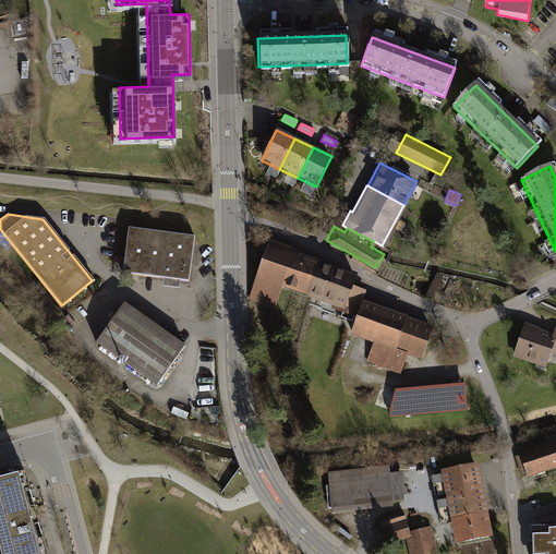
[(186,279),(191,236),(127,229),(121,272),(186,279)]
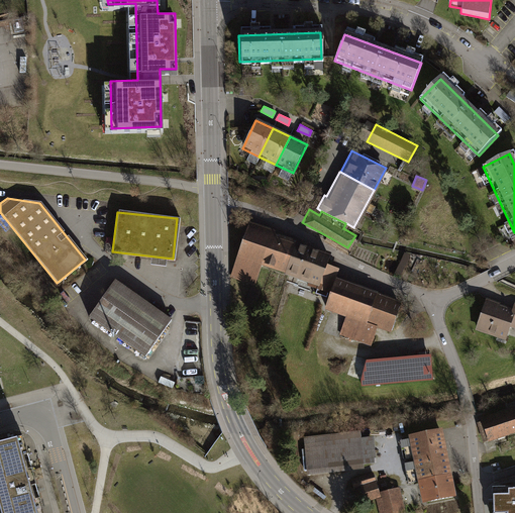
[(275,230),(248,221),(229,277),(253,285),(260,266),(285,275),(295,241),(274,233),(275,230)]
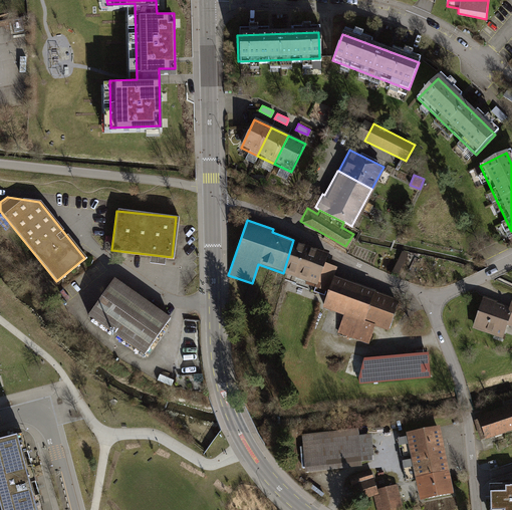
[(328,251),(293,240),(283,273),(317,284),(316,288),(328,292),(336,267),(324,263),(328,251)]
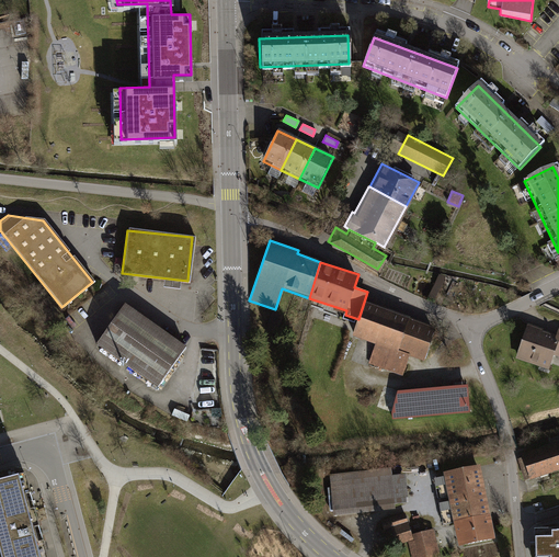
[(437,270),(425,295),(433,298),(444,273),(437,270)]
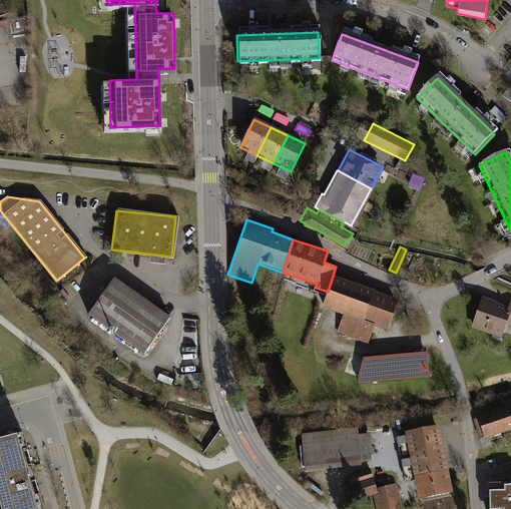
[(167,315),(113,279),(87,317),(141,354),(167,315)]
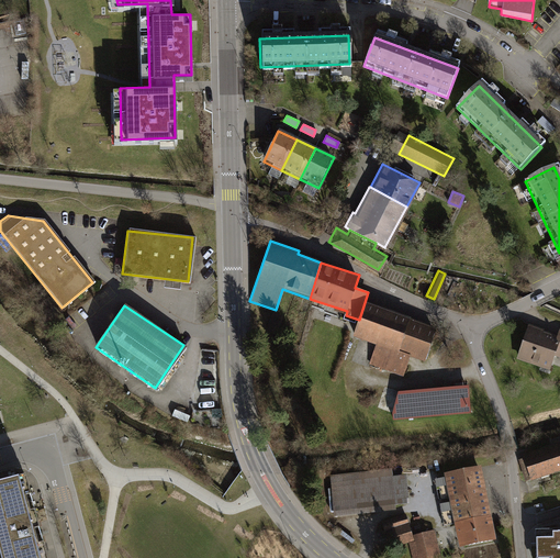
[(265,333),(273,335),(280,314),(272,311),(265,333)]
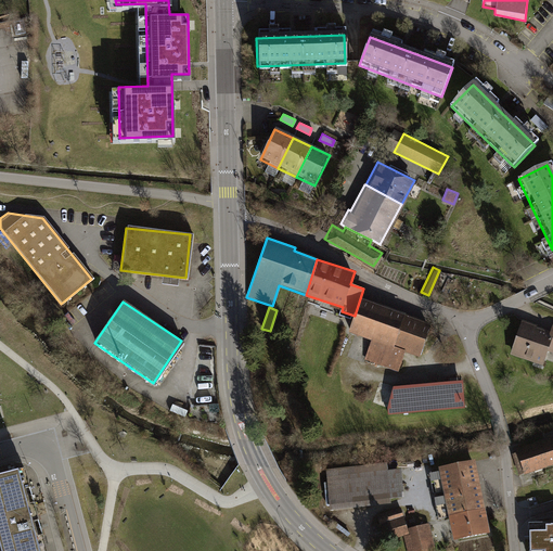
[(550,329),(521,319),(509,355),(543,366),(547,354),(552,355),(552,323),(552,324),(550,329)]
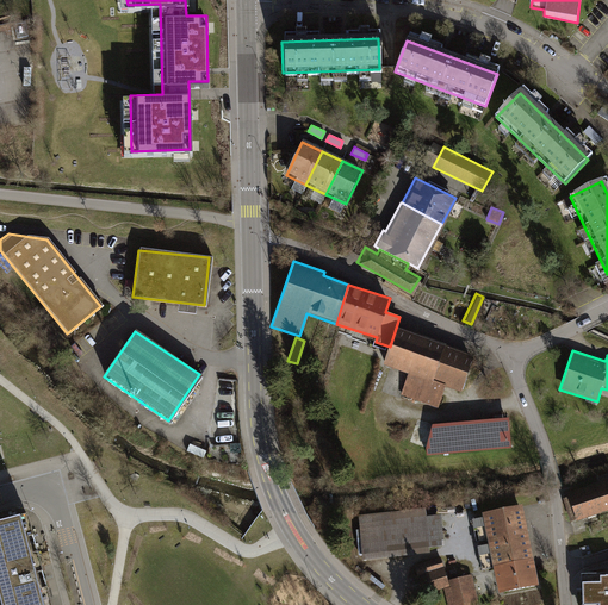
[(508,418),(429,424),(429,429),(411,422),(405,437),(423,444),(425,455),(510,448),(508,418)]
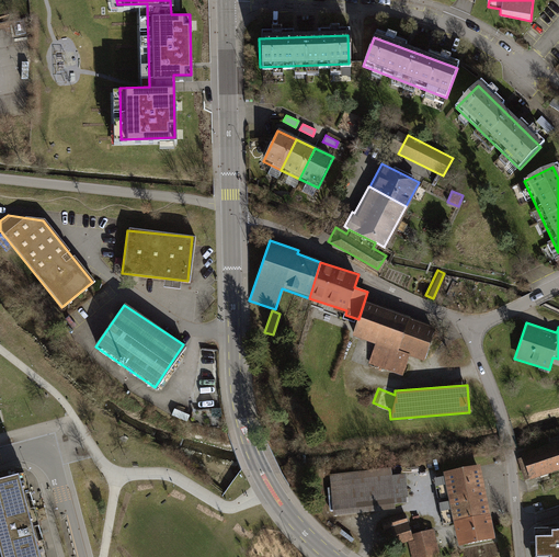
[(558,468),(558,440),(520,453),(528,479),(558,468)]
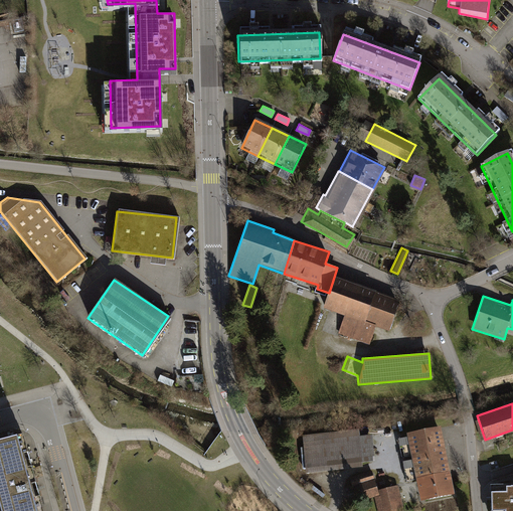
[(407,452),(440,445),(436,424),(403,431),(404,434),(395,435),(398,453),(407,452)]
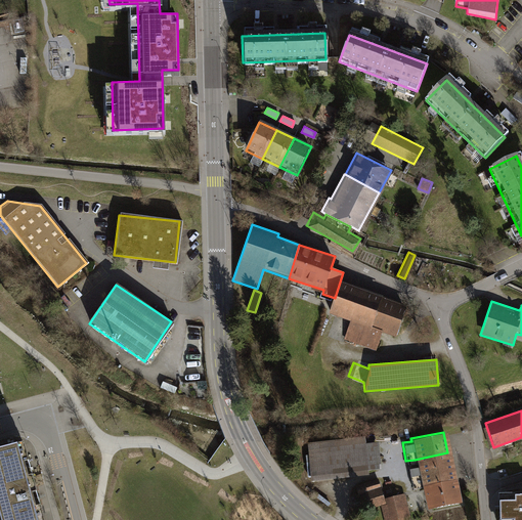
[(364,442),(363,435),(307,441),(309,479),(380,472),(377,440),(364,442)]
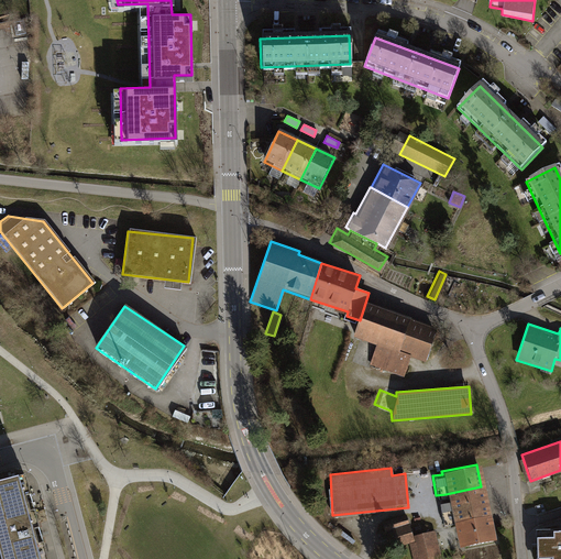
[(0,558),(46,558),(41,535),(36,517),(30,493),(24,472),(0,478),(0,558)]
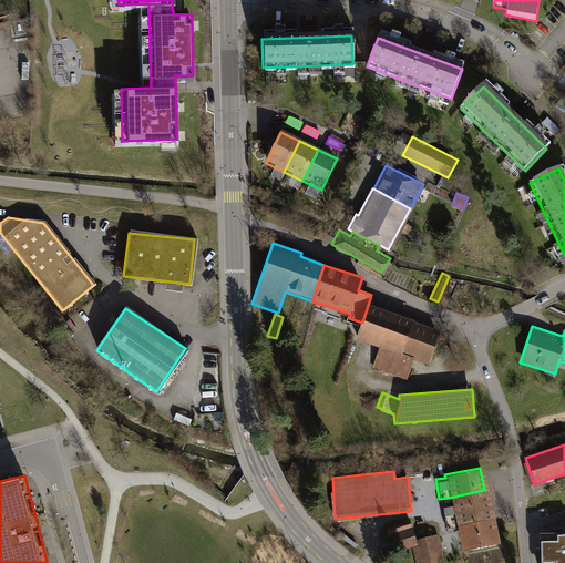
[(450,501),(439,503),(444,525),(454,523),(490,515),(484,490),(449,498),(450,501)]
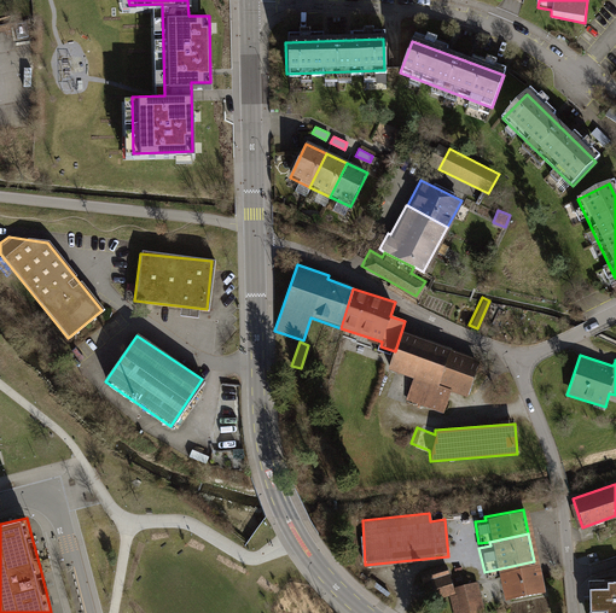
[(534,561),(495,570),(501,596),(540,588),(534,561)]
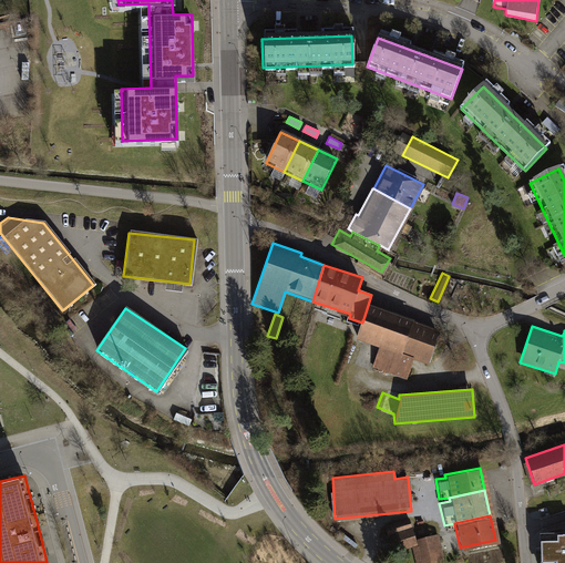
[(414,539),(408,517),(383,524),(387,534),(393,532),(399,549),(411,544),(415,543),(414,539)]
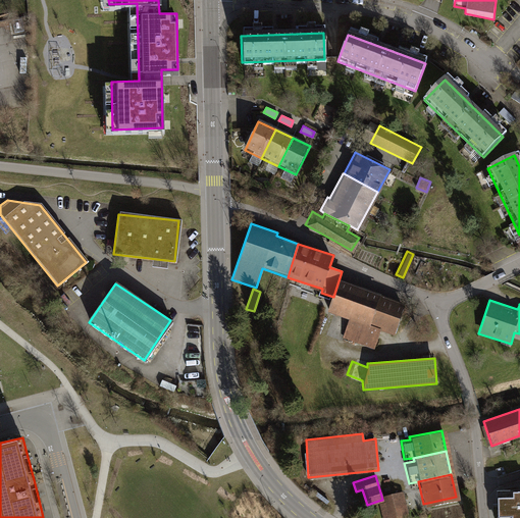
[(406,517),(409,517),(403,490),(381,496),(382,500),(378,501),(381,517),(406,517)]
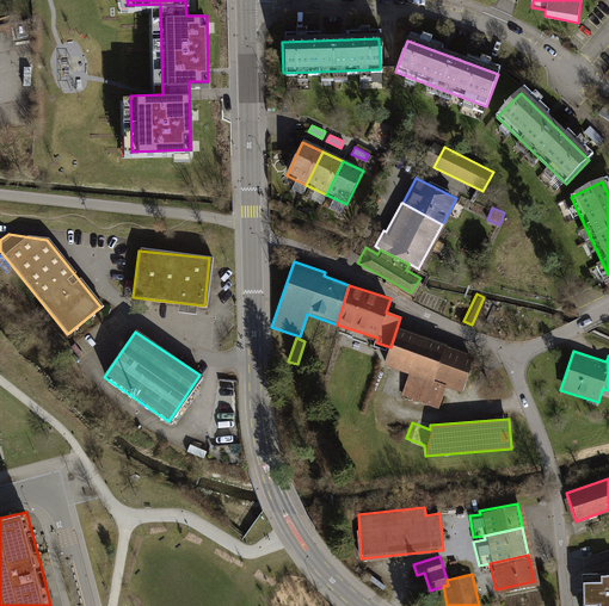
[(608,605),(608,575),(580,576),(582,605),(608,605)]
